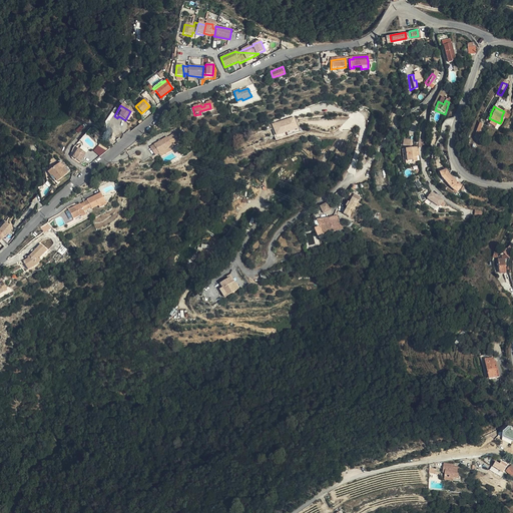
[(295,116),(272,122),(276,135),(287,132),(288,134),(300,131),(295,116)]
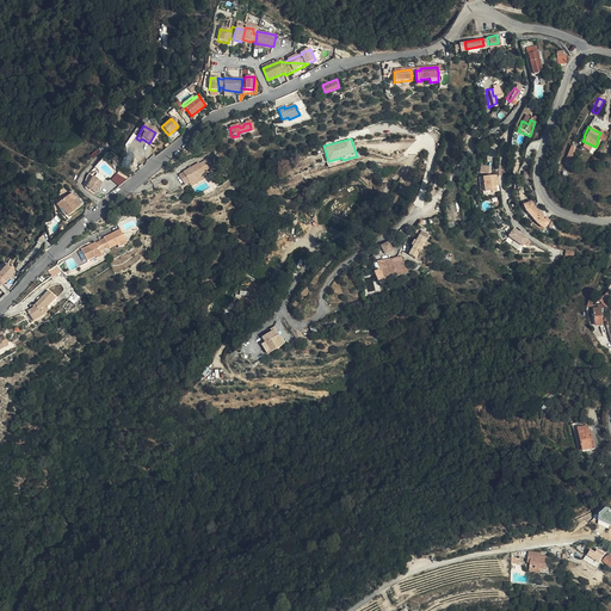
[(207,158),(198,162),(203,172),(213,166),(207,158)]
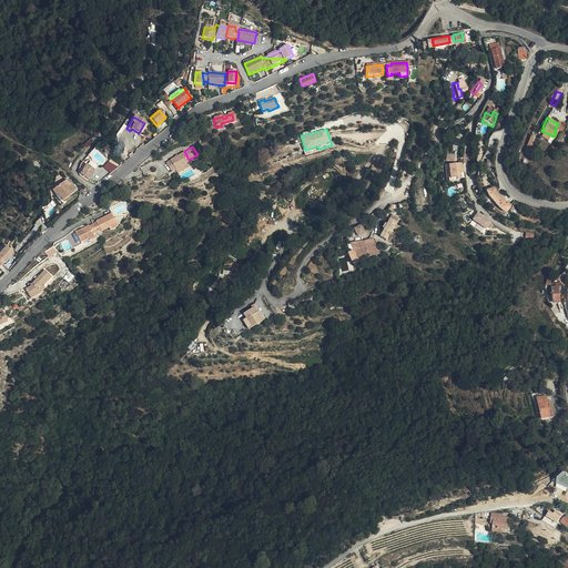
[(184,151),(183,151),(164,162),(170,172),(174,170),(176,172),(192,163),(190,160),(189,160),(184,151)]
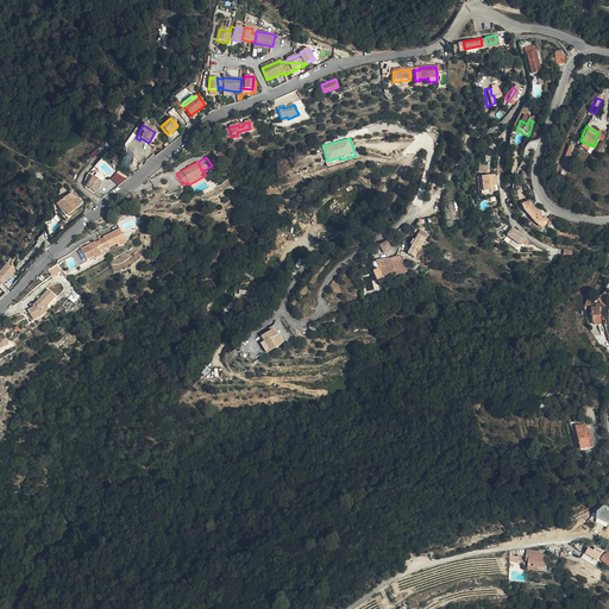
[(104,177),(98,173),(94,177),(89,175),(88,177),(85,176),(82,184),(93,193),(104,177)]
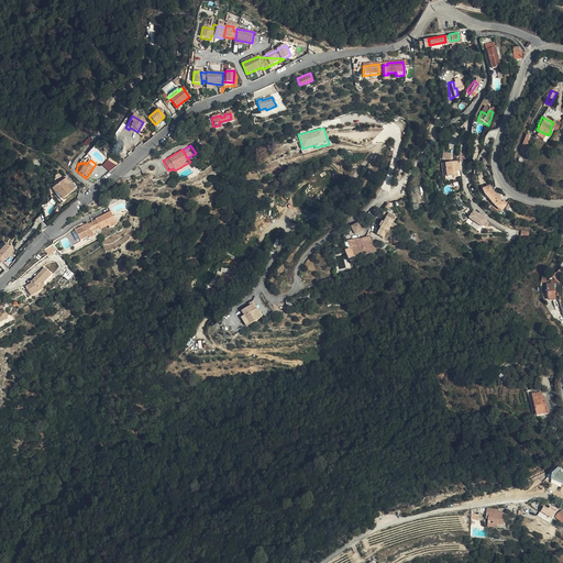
[(102,165),(110,172),(116,166),(108,159),(102,165)]
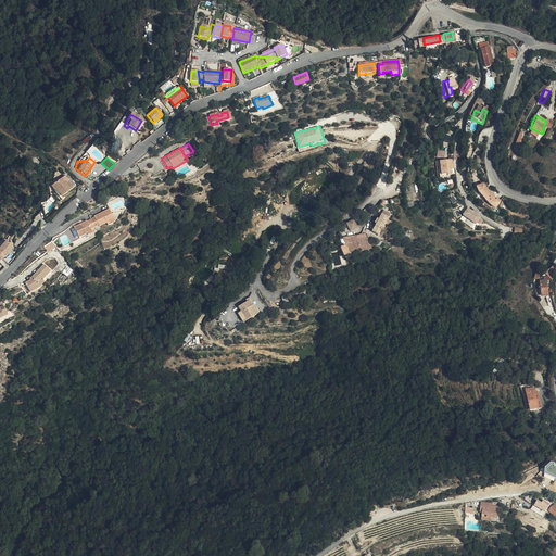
[(451,169),(450,165),(452,165),(451,160),(439,162),(441,175),(446,174),(446,175),(451,174),(451,169)]
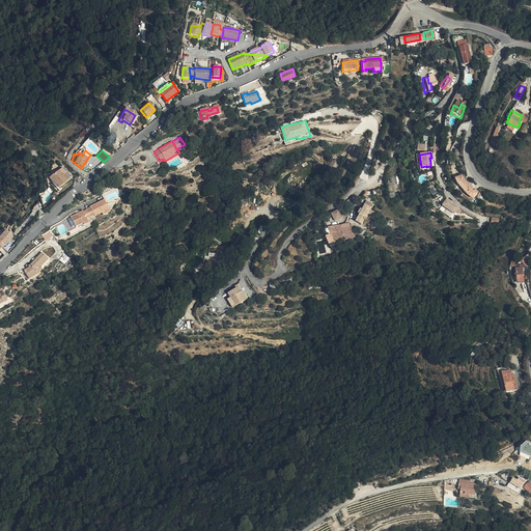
[(49,175),(53,179),(57,186),(70,176),(64,171),(61,173),(57,169),(49,175)]
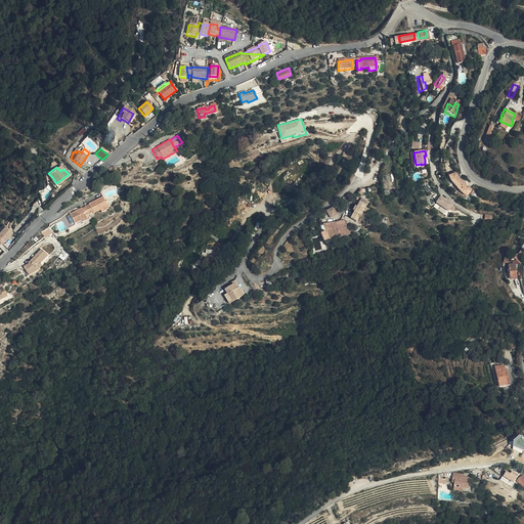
[(456,178),(455,175),(448,179),(449,182),(460,194),(467,197),(471,191),(467,187),(466,188),(456,178)]
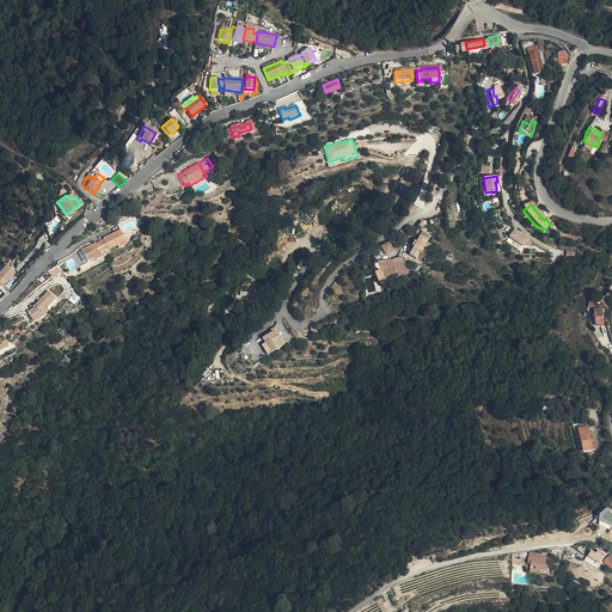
[(507,234),(521,245),(526,237),(512,227),(507,234)]
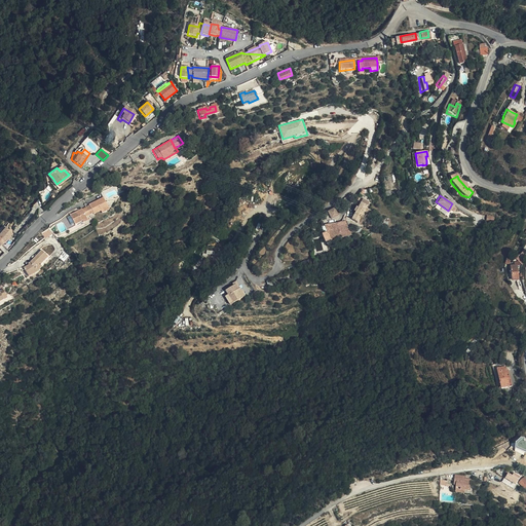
[(87,208),(90,214),(92,213),(94,214),(101,210),(109,207),(104,197),(89,203),(90,207),(87,208)]
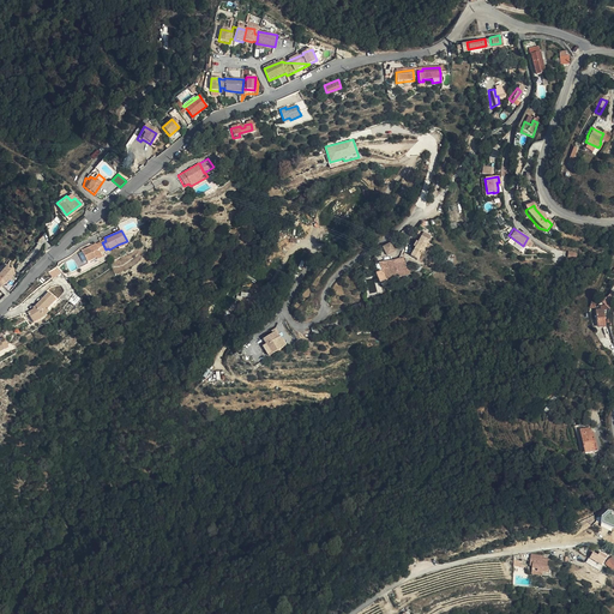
[(419,239),(411,254),(419,257),(426,241),(419,239)]
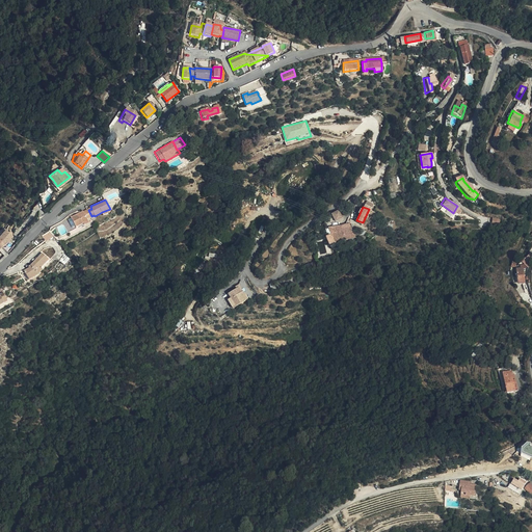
[(87,218),(84,212),(84,211),(71,217),(76,227),(83,222),(88,220),(87,218)]
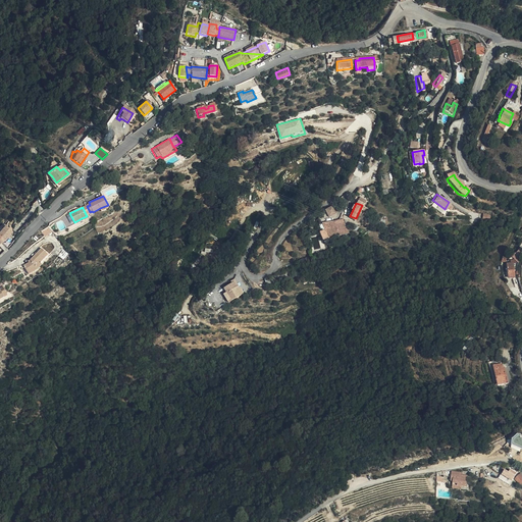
[(332,214),(329,207),(322,209),(321,210),(324,217),(332,214)]
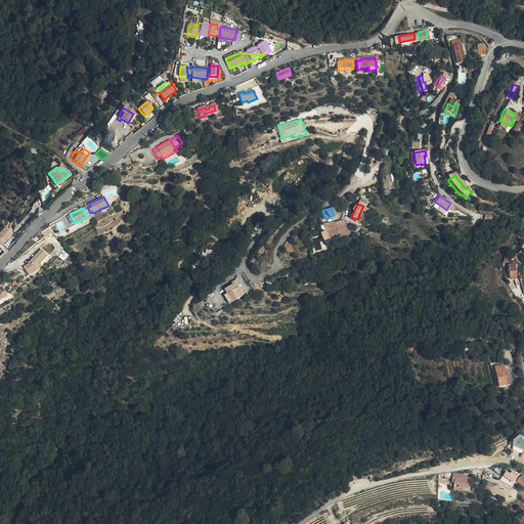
[(323,231),(326,238),(345,233),(340,219),(319,224),(323,231)]
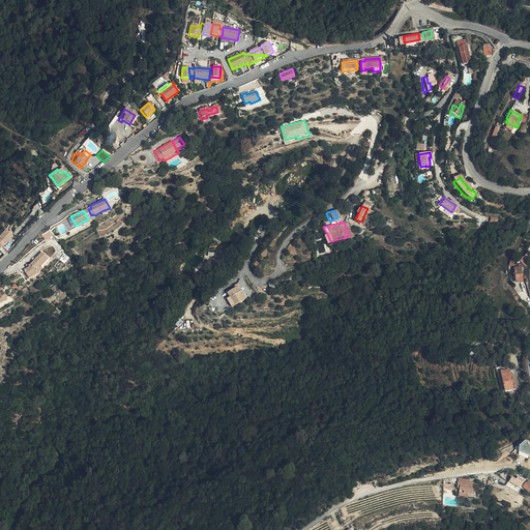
[(46,240),(53,235),(50,231),(42,235),(46,240)]
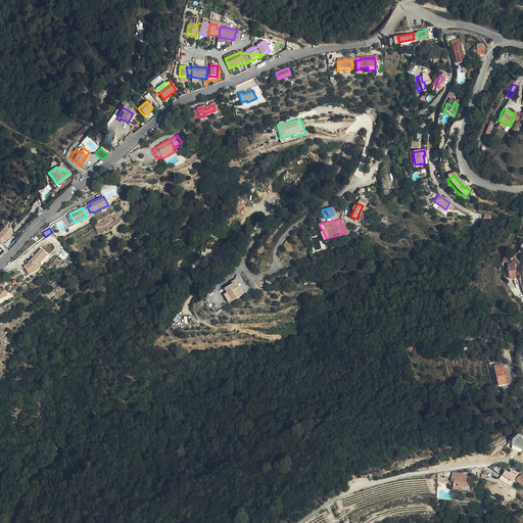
[(12,235),(5,229),(0,235),(0,239),(4,243),(5,243),(12,235)]
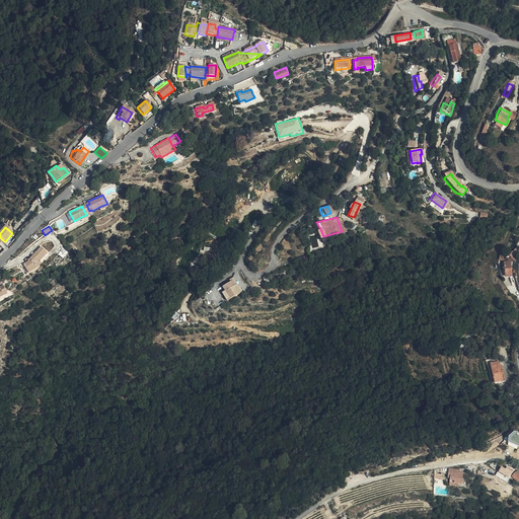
[(23,267),(28,275),(35,270),(48,254),(42,248),(27,263),(28,263),(23,267)]
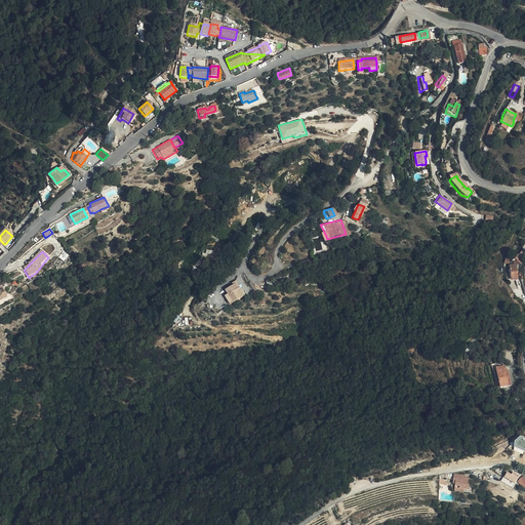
[(36,273),(29,278),(30,280),(39,274),(49,258),(48,257),(36,273)]
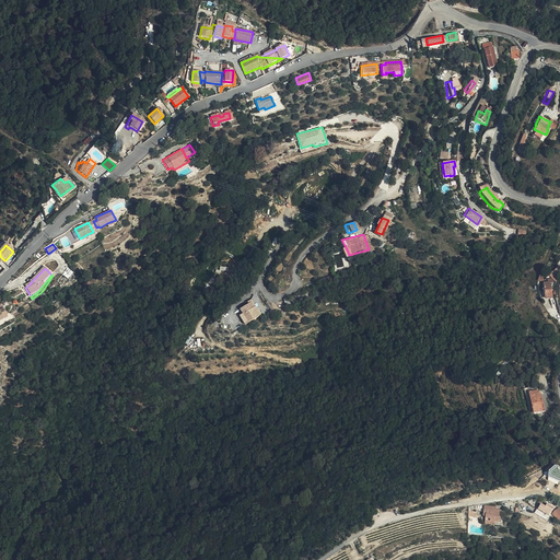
[(553,304),(548,292),(544,293),(548,306),(553,304)]
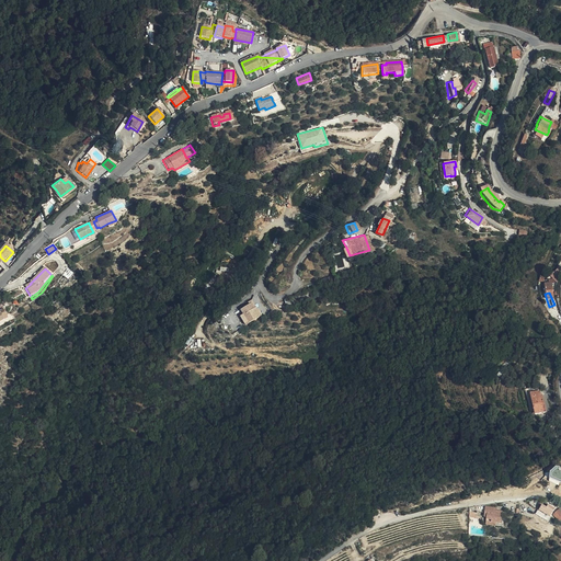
[(237,317),(241,322),(256,312),(252,305),(250,306),(247,300),(237,307),(240,311),(241,313),(237,317)]
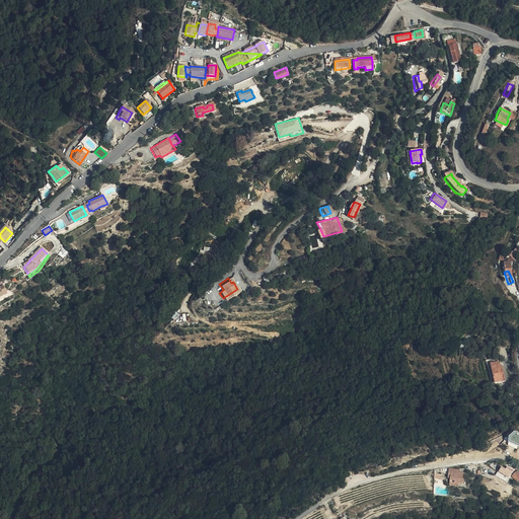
[(0,299),(8,294),(5,289),(2,291),(1,290),(0,289),(0,299)]
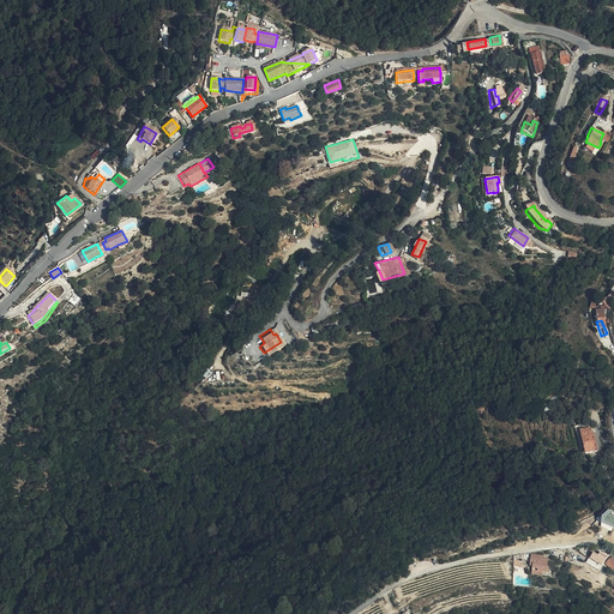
[(554,401),(552,399),(542,413),(545,415),(554,401)]
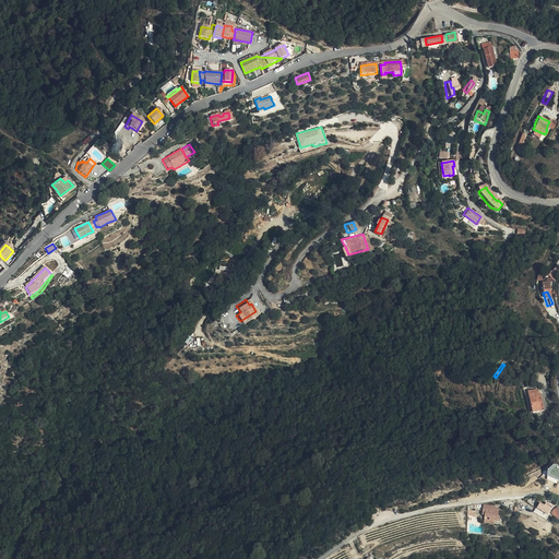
[(527,415),(532,414),(528,396),(527,392),(523,392),(527,415)]
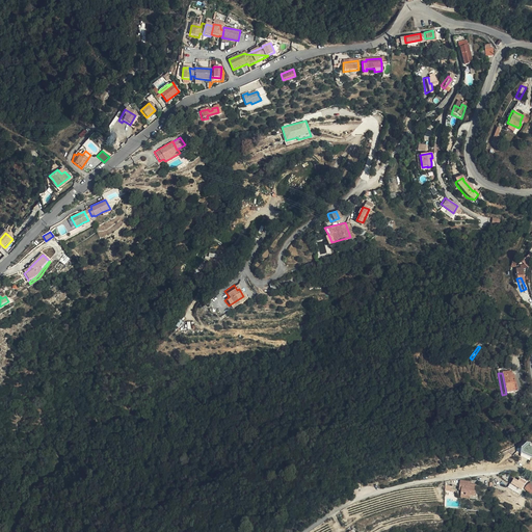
[(503,377),(506,394),(507,397),(516,396),(515,388),(513,389),(512,384),(511,375),(503,377)]
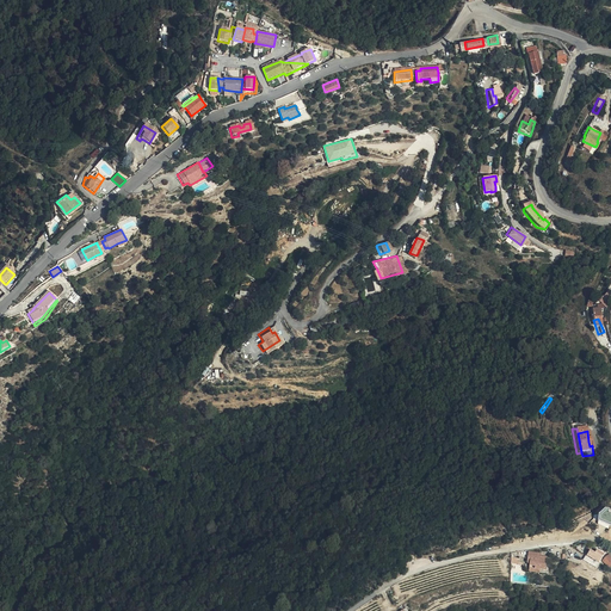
[(586,555),(599,562),(604,554),(591,547),(586,555)]
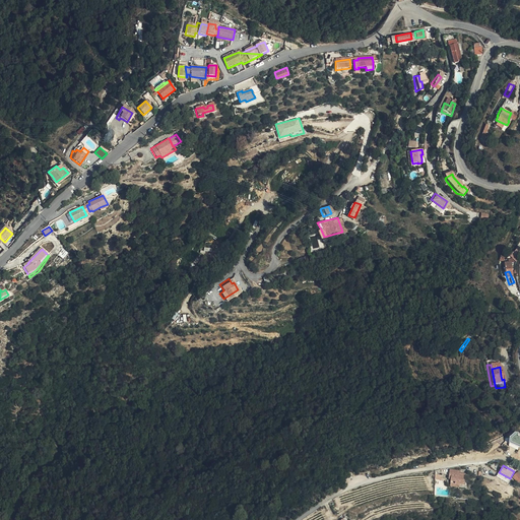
[(452,486),(467,488),(467,479),(462,479),(462,476),(462,474),(451,474),(450,483),(453,483),(452,486)]
